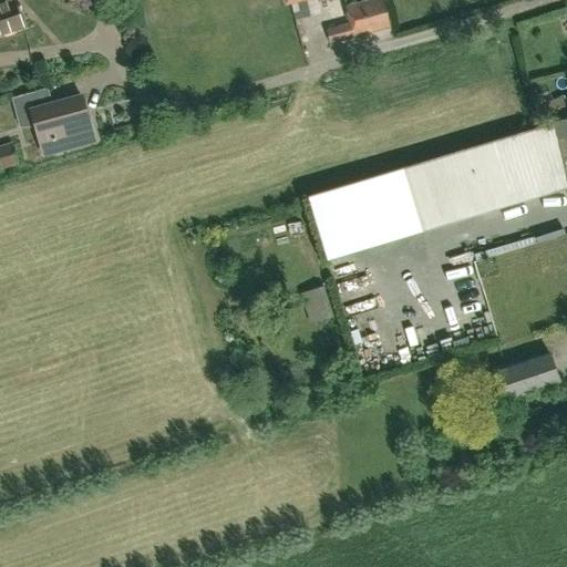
[(0,0),(0,33),(21,27),(12,1),(9,2),(7,0),(0,0)]
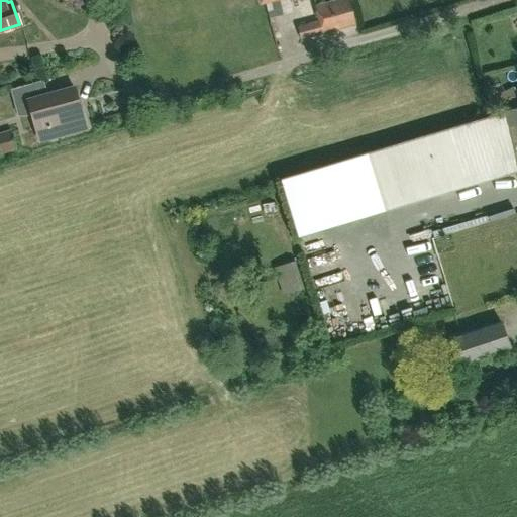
[(298,27),(301,39),(355,24),(347,0),(335,0),(315,6),(319,21),(298,27)]
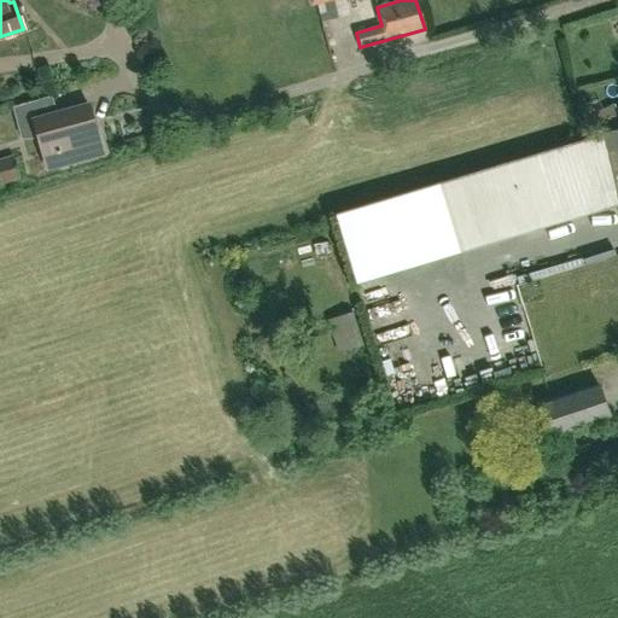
[(22,138),(39,136),(42,153),(57,149),(62,164),(92,156),(88,144),(99,141),(88,104),(56,114),(51,95),(13,106),(22,138)]
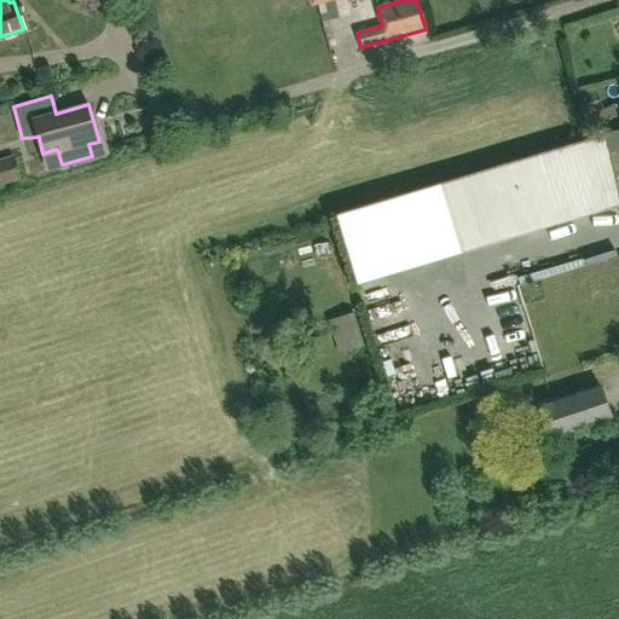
[(618,144),(608,146),(605,133),(335,213),(356,283),(618,204),(618,144)]
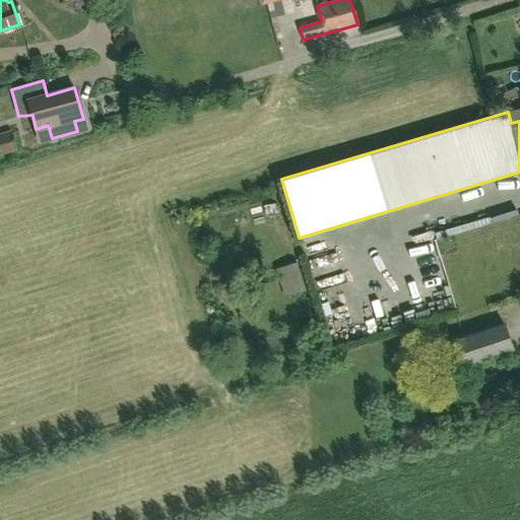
[(0,154),(16,149),(11,130),(0,133),(0,154)]
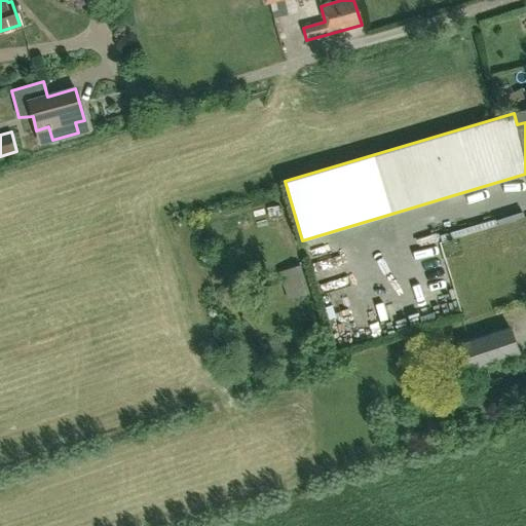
[(453,232),(453,255),(482,256),(482,232),(453,232)]
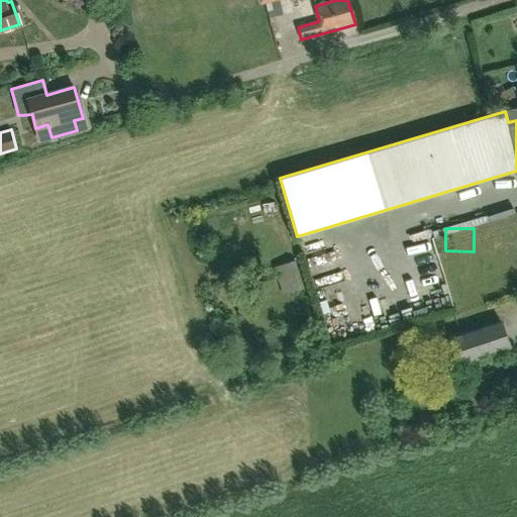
[(302,260),(283,268),(295,297),(314,289),(302,260)]
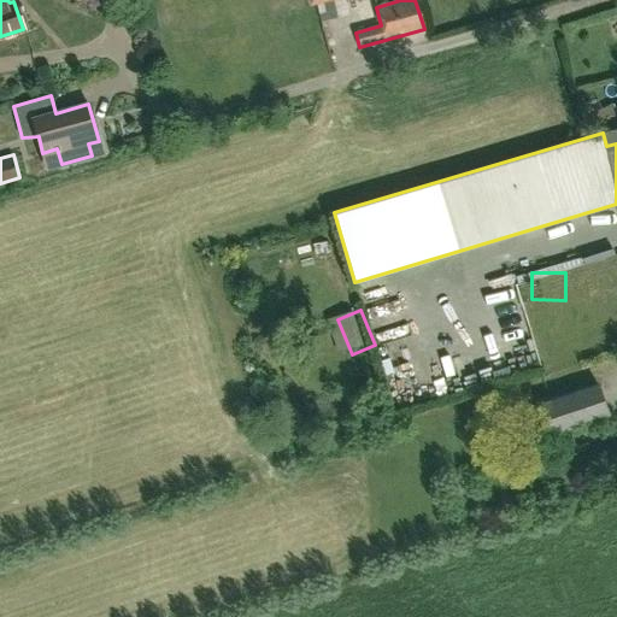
[(542,401),(546,413),(535,417),(522,422),(530,445),(553,436),(552,434),(607,416),(597,383),(542,401)]
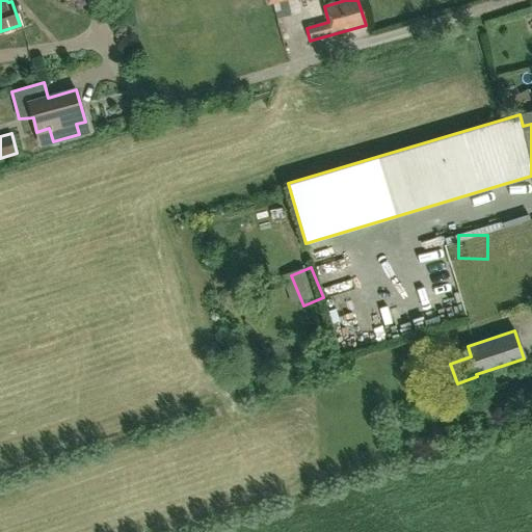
[(517,376),(513,364),(477,376),(481,389),(517,376)]
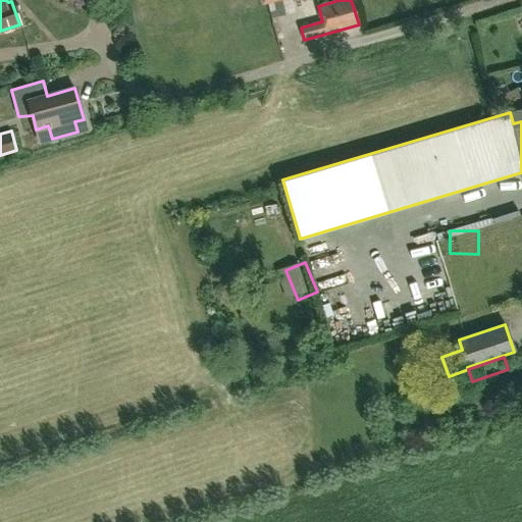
All buildings are outlined.
